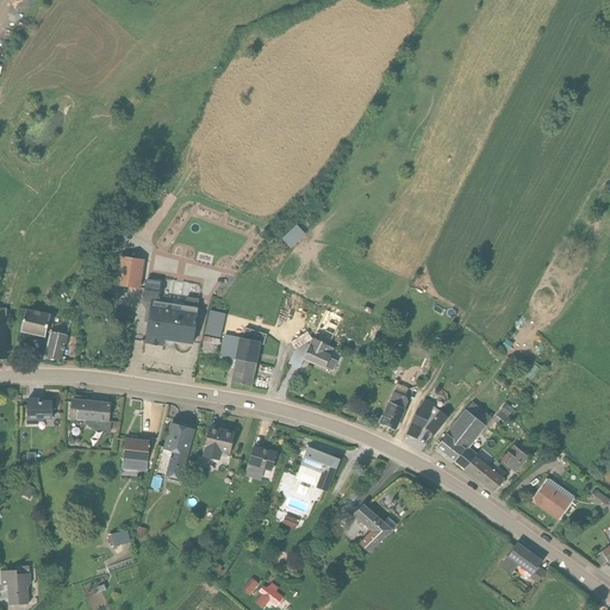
[(138,286),(143,261),(120,257),(118,284),(138,286)]
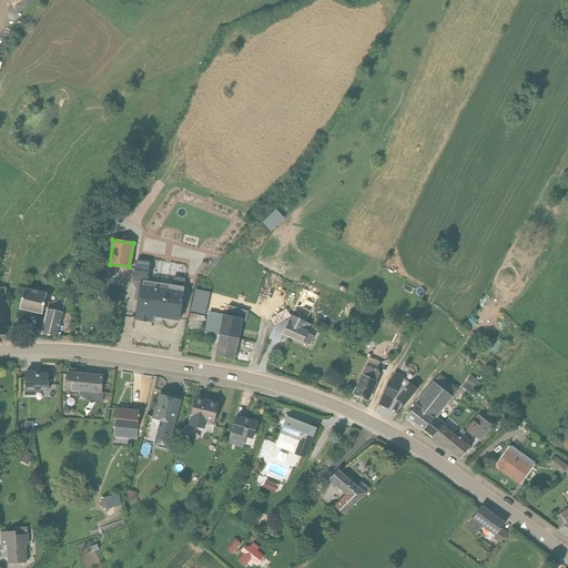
[(183,287),(141,282),(135,320),(151,322),(153,317),(179,321),(183,287)]
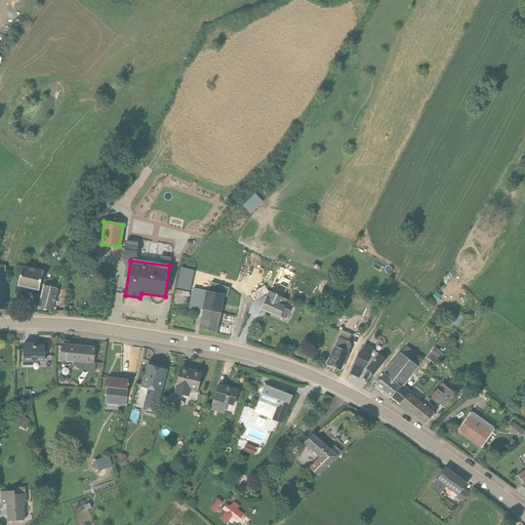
[(43,271),(22,266),(17,286),(39,291),(43,271)]
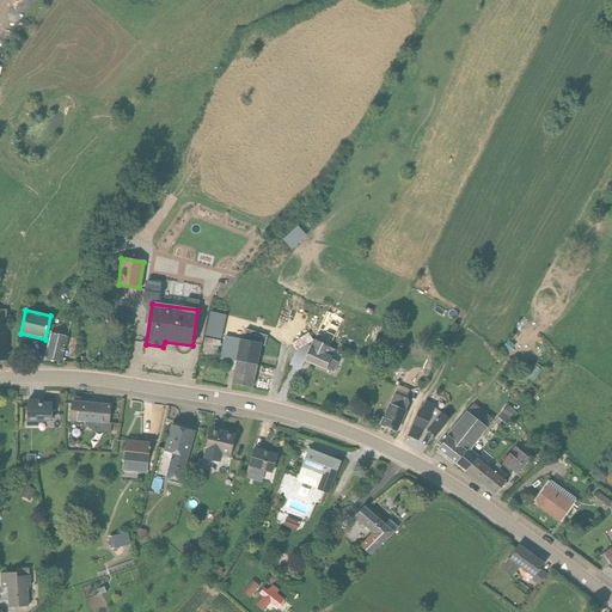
[(295,352),(289,365),(300,369),(304,360),(326,369),(335,349),(330,347),(346,318),(326,310),(313,341),(308,331),(292,343),(295,352)]
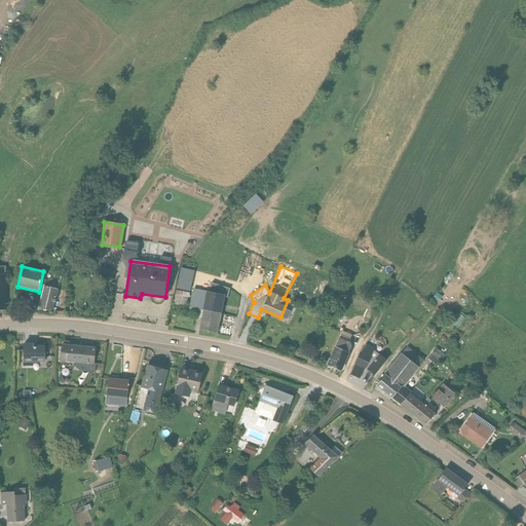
[(198,328),(218,332),(227,288),(211,285),(210,293),(191,289),(192,282),(179,278),(174,304),(202,310),(198,328)]
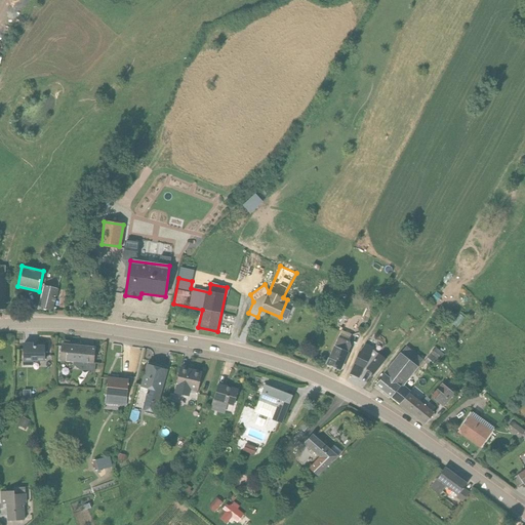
[(52,311),(58,289),(43,285),(37,310),(52,311)]
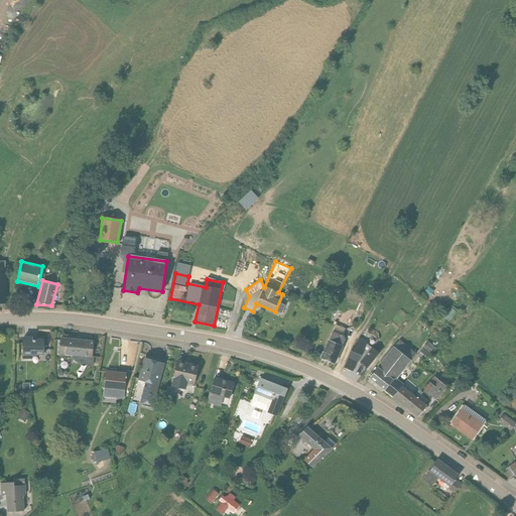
[(335,309),(330,319),(342,325),(347,314),(335,309)]
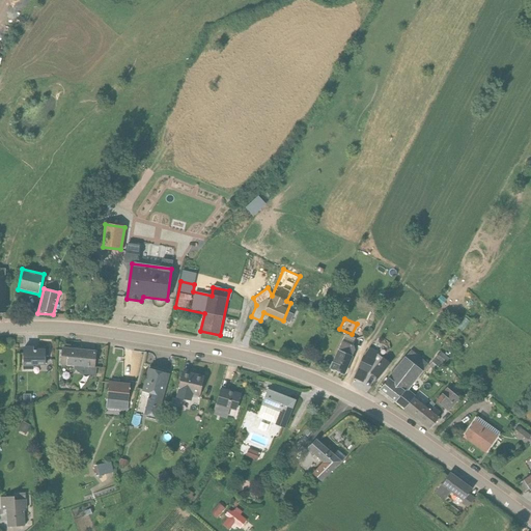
[(344,335),(342,340),(352,344),(354,339),(344,335)]
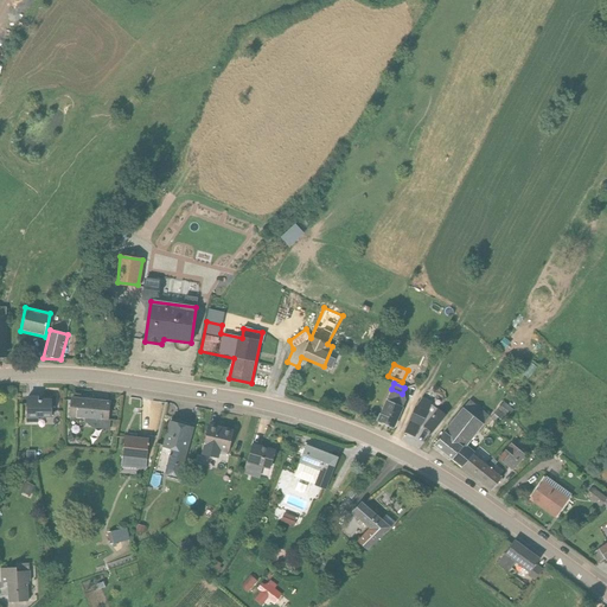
[(391,389),(385,400),(400,407),(404,396),(402,394),(391,389)]
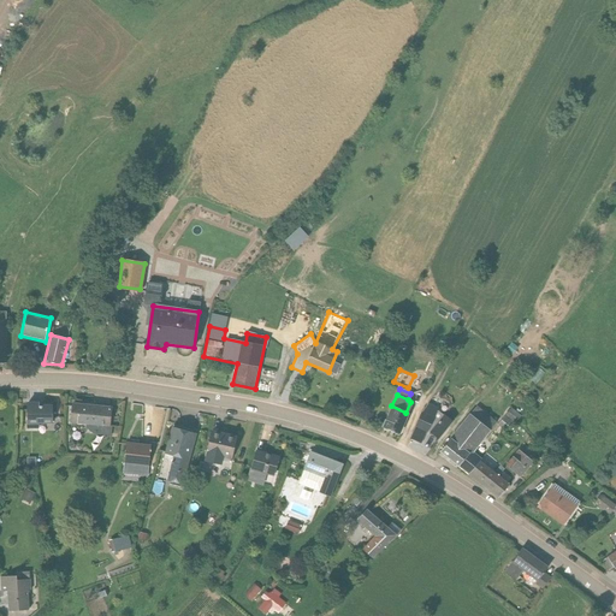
[(112,408),(72,403),(70,424),(111,427),(112,408)]
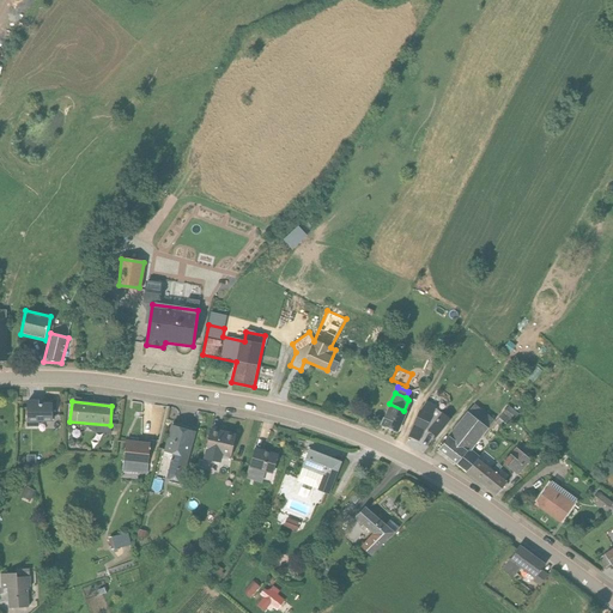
[(414,424),(408,437),(418,442),(425,429),(436,438),(450,420),(435,408),(436,406),(426,401),(419,410),(414,424)]
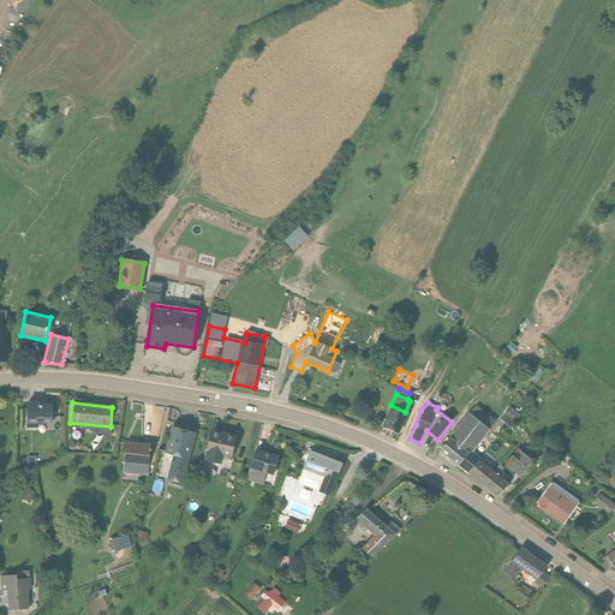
[(476,404),(439,451),(499,497),(509,484),(471,454),(495,422),(476,404)]
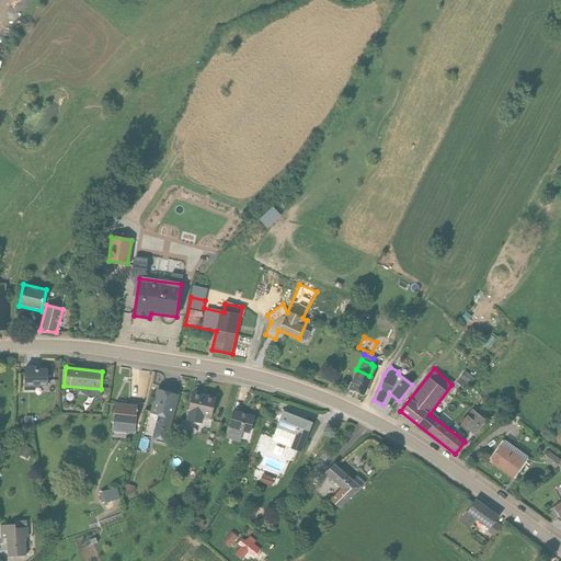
[(364,397),(373,377),(369,376),(356,369),(347,389),(364,397)]
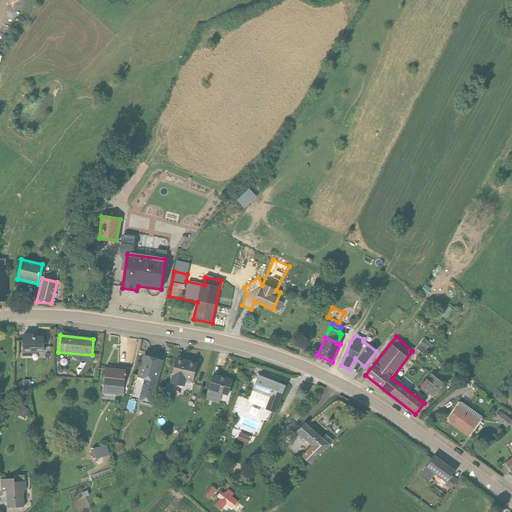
[(43,338),(23,338),(23,356),(43,356),(43,338)]
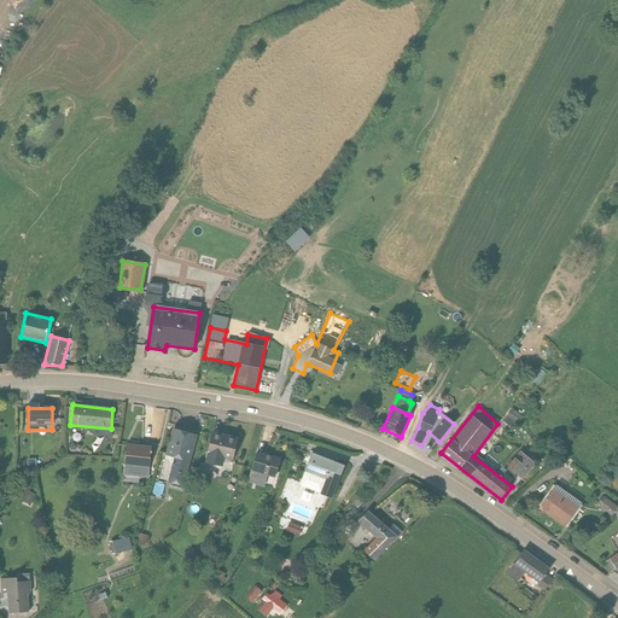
[(182,487),(198,435),(173,427),(164,455),(174,458),(167,482),(182,487)]
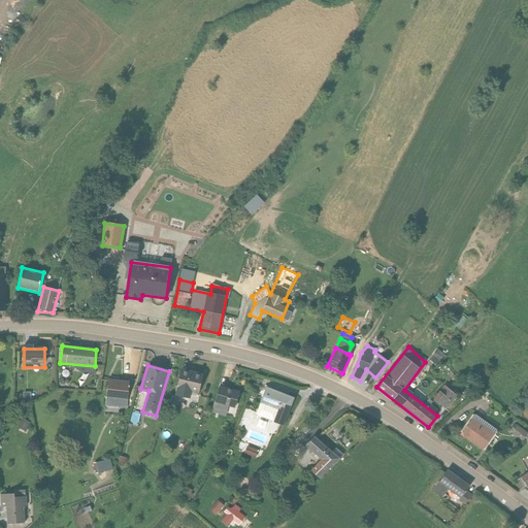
[(378,373),(382,376),(390,367),(388,365),(378,373)]
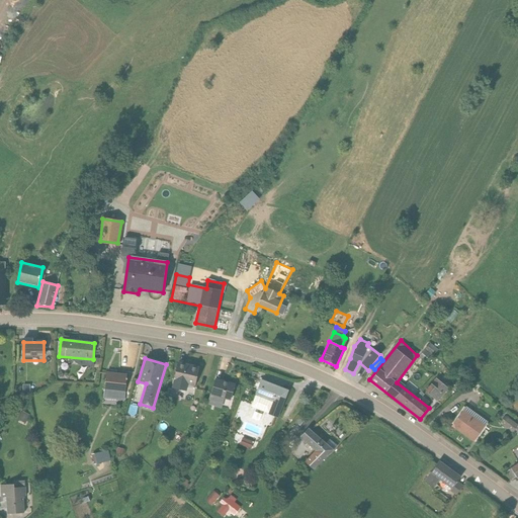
[(199,366),(178,362),(173,381),(174,381),(186,384),(194,386),(199,366)]
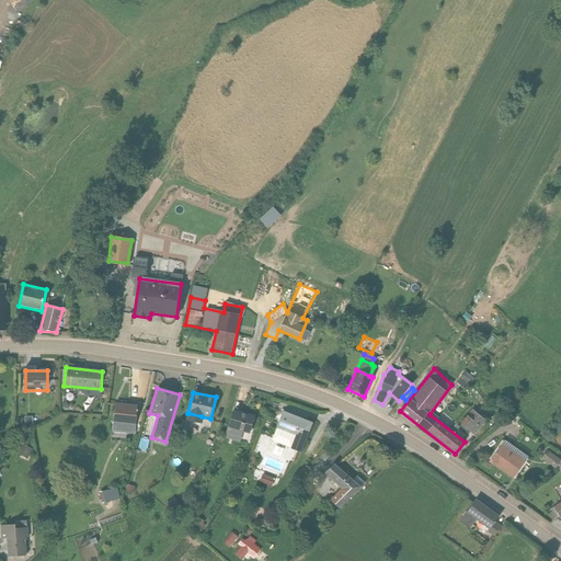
[(137,404),(115,402),(113,430),(124,431),(124,424),(136,425),(137,404)]
